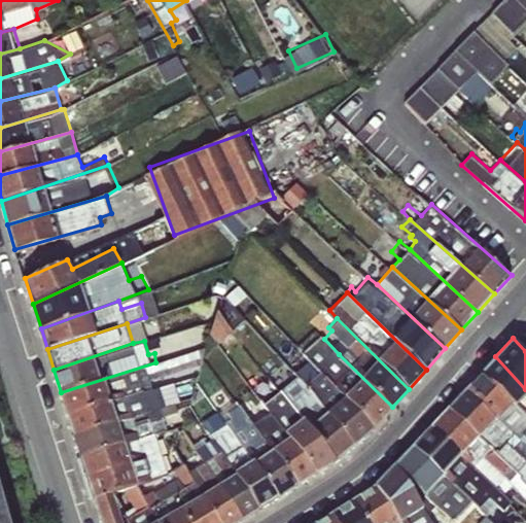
[(303,351),(375,426),(392,407),(339,354),(334,359),(315,341),(303,351)]
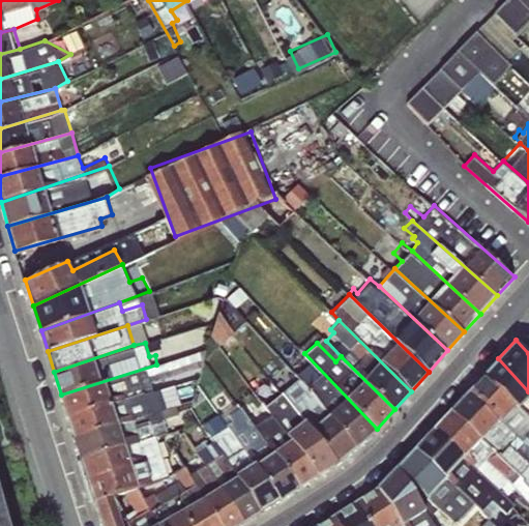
[(205,349),(156,364),(61,395),(68,416),(153,389),(151,381),(205,364),(205,349)]
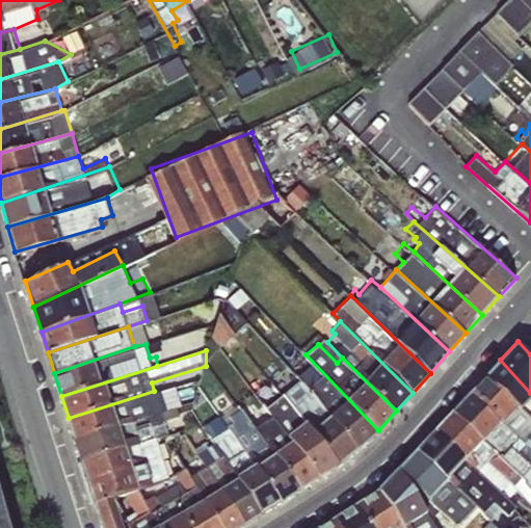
[(314,391),(357,448),(378,430),(306,354),(298,361),(315,380),(311,387),(314,391)]
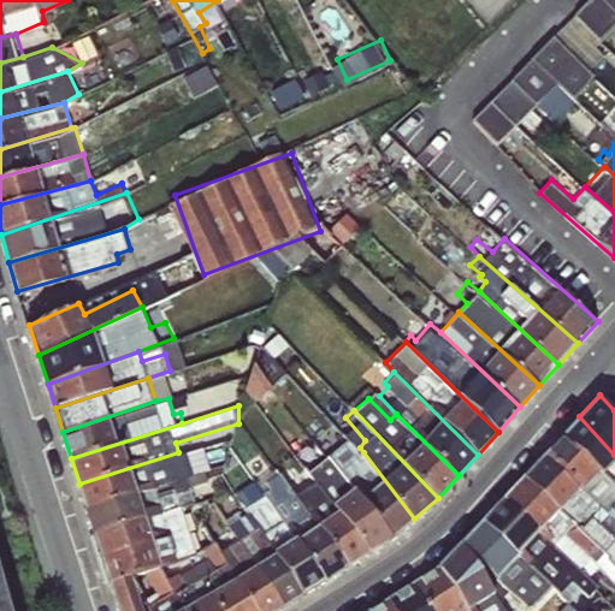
[(614,455),(579,416),(544,454),(614,517),(614,455)]
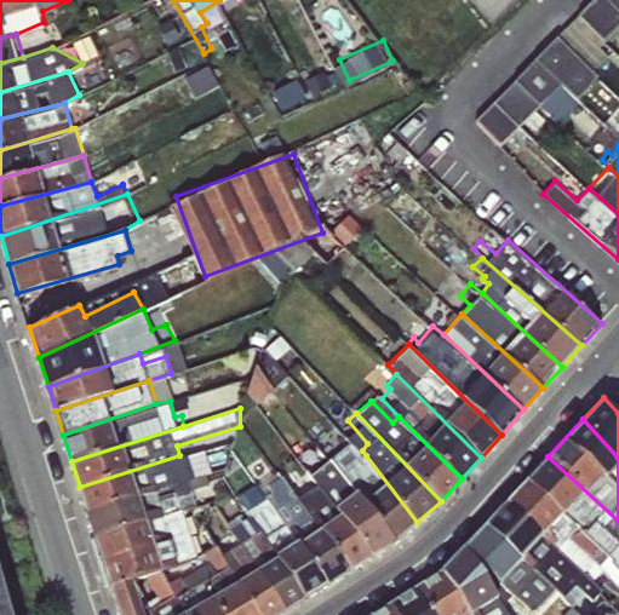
[(331,458),(396,540),(417,522),(366,455),(361,457),(350,442),(331,458)]
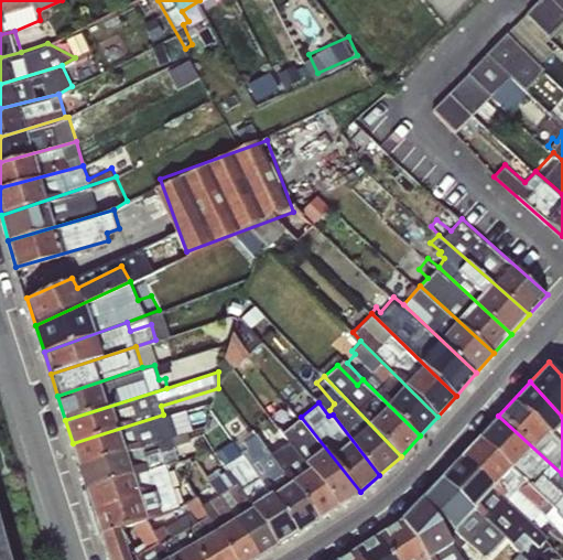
[(73,443),(80,466),(177,433),(175,424),(168,427),(163,415),(73,443)]
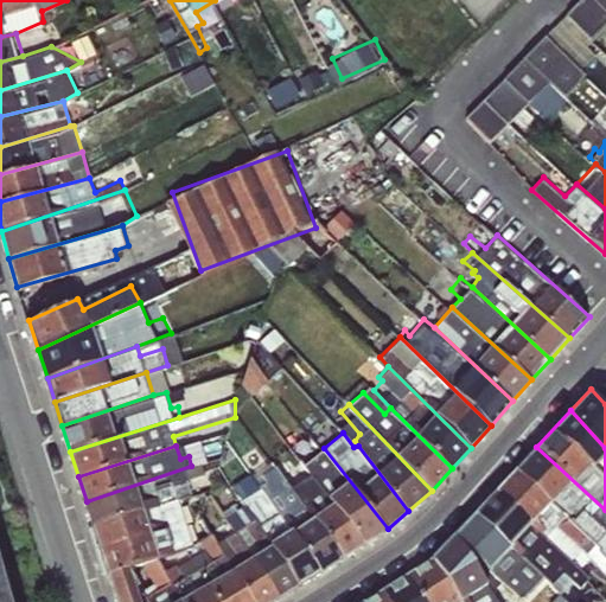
[(605,510),(536,447),(516,468),(605,557),(605,510)]
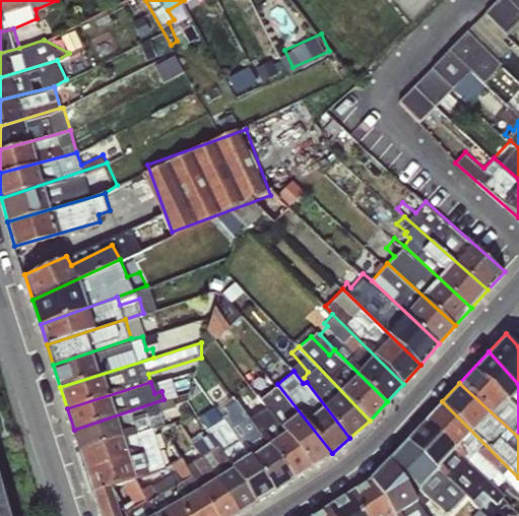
[(262,398),(314,465),(332,453),(277,384),(260,396),(262,398)]
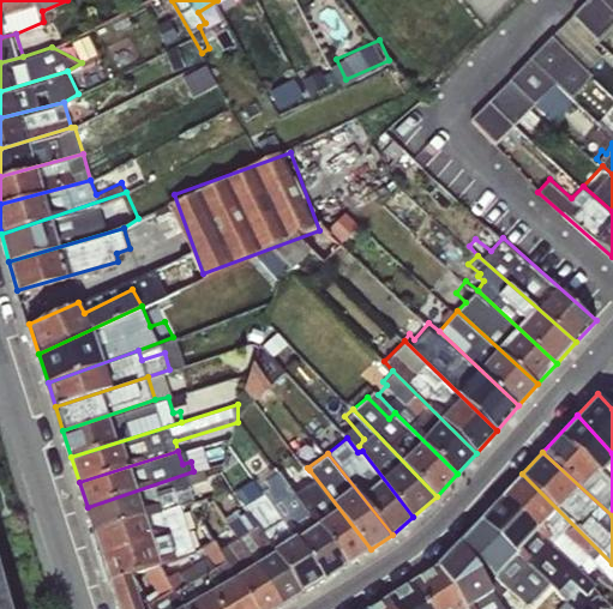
[(88,507),(94,530),(181,504),(196,498),(191,483),(209,480),(204,468),(193,471),(88,507)]
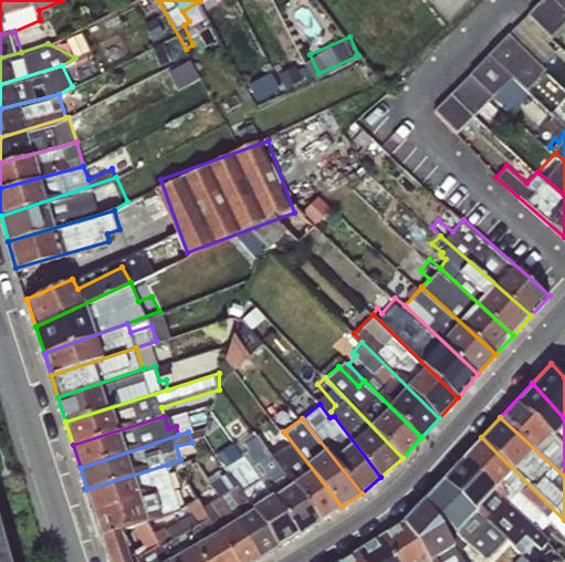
[(262,438),(321,520),(342,507),(285,434),(276,439),(272,433),(262,438)]
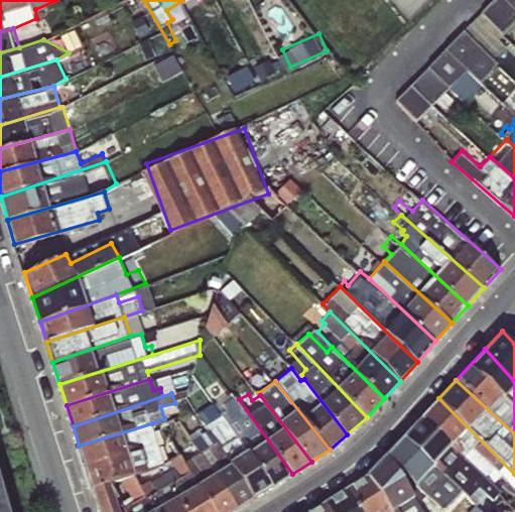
[(221,411),(273,486),(292,474),(239,399),(236,395),(224,402),(228,408),(221,411)]
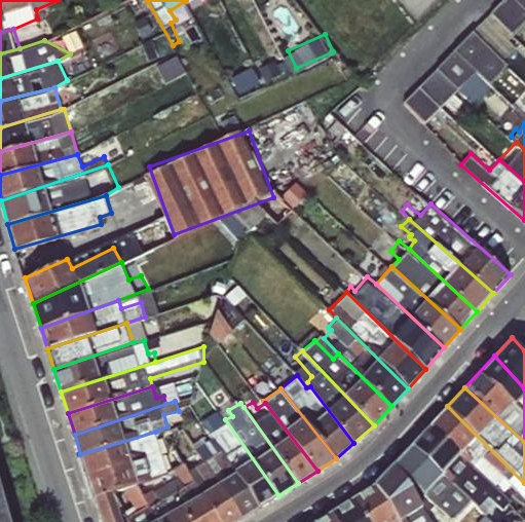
[(524,483),(447,406),(429,424),(503,492),(511,482),(524,497),(524,483)]
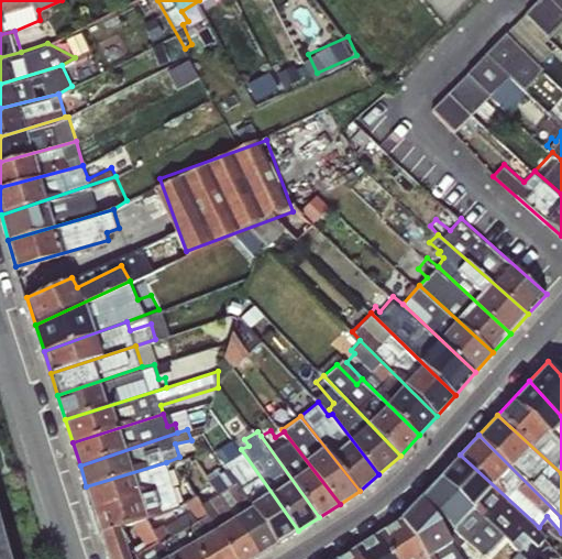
[(227,468),(277,543),(298,530),(241,449),(237,441),(217,453),(227,468)]
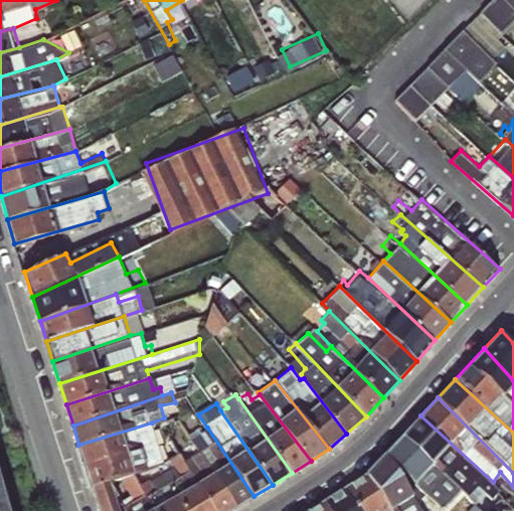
[(420,415),(403,434),(463,490),(477,503),(486,492),(494,497),(501,488),(493,482),(420,415)]
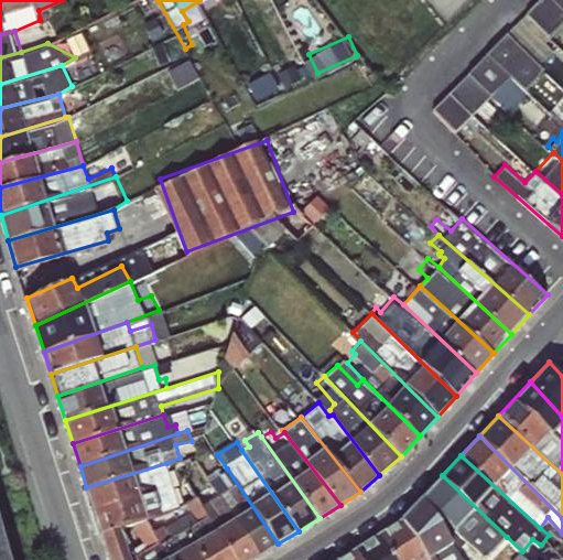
[(218,493),(258,556),(278,544),(227,469),(219,473),(217,470),(208,474),(198,456),(191,461),(187,478),(192,487),(208,480),(218,493)]
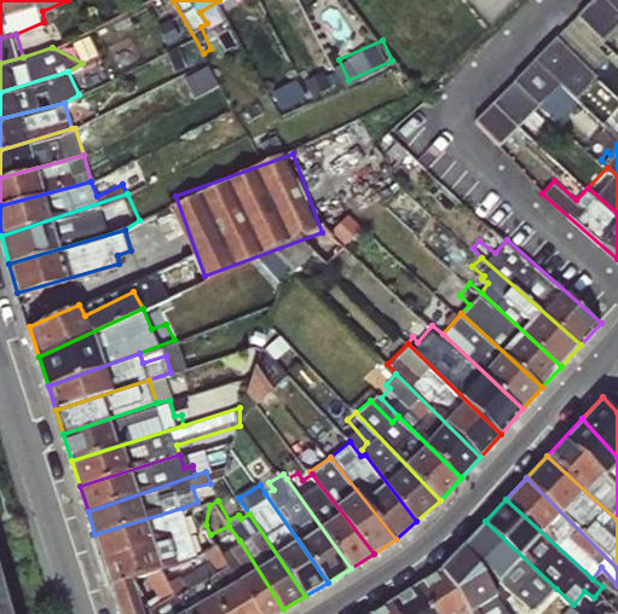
[(94,534),(103,559),(189,528),(183,508),(94,534)]
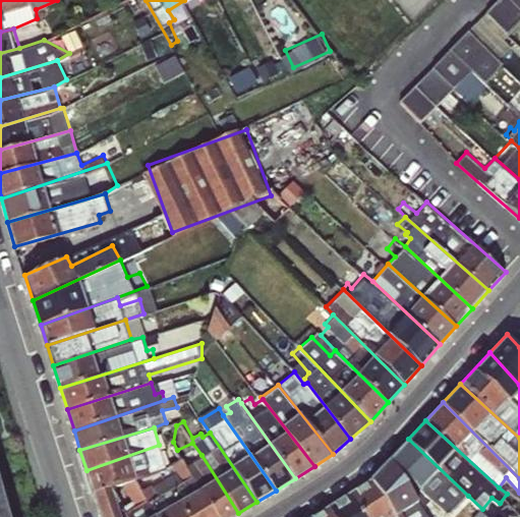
[(408,439),(390,457),(430,516),(447,516),(468,496),(408,439)]
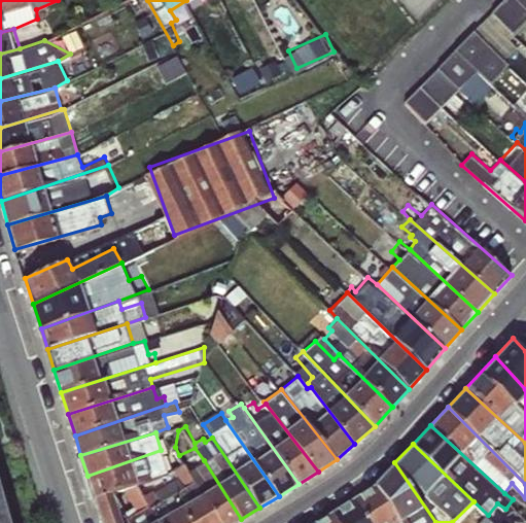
[(167,475),(161,450),(88,476),(95,497),(135,485),(163,476),(167,475)]
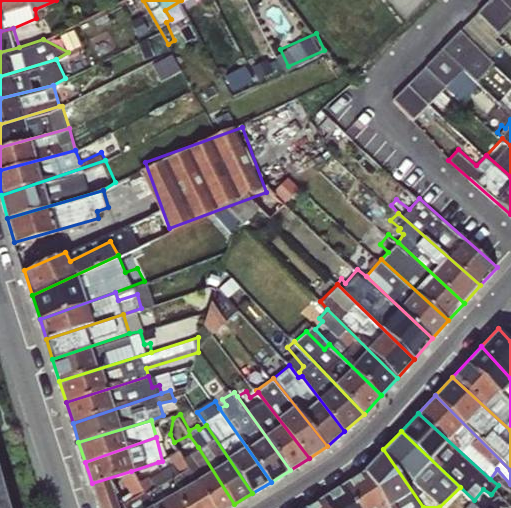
[(184,457),(213,507),(228,507),(234,504),(198,447),(184,457)]
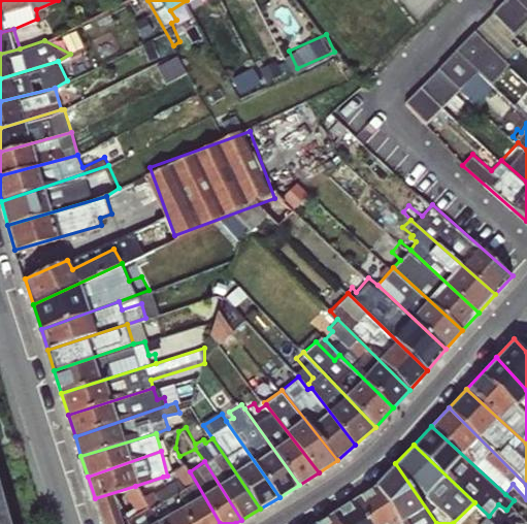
[(436,523),(395,463),(375,484),(402,523),(436,523)]
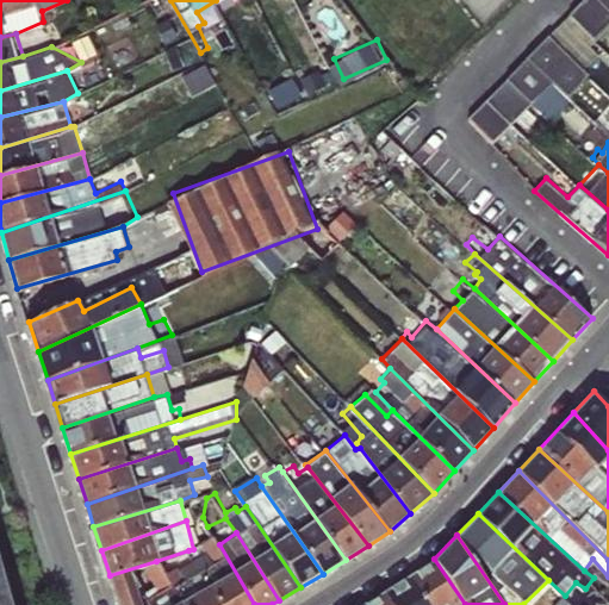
[(188,550),(219,604),(254,604),(219,544),(213,536),(202,543),(206,552),(198,556),(193,549),(188,550)]
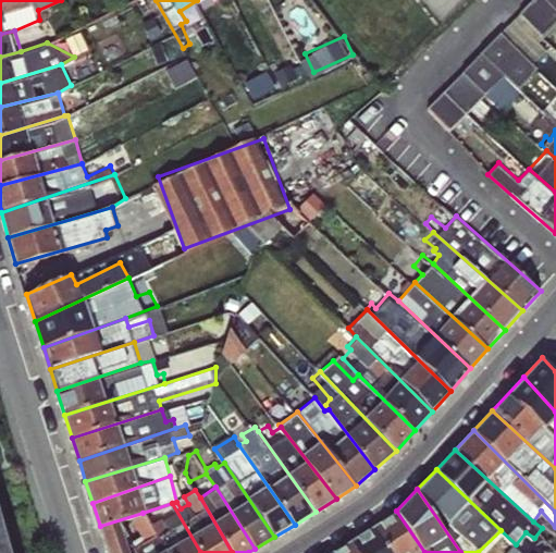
[(165,548),(168,552),(200,552),(172,503),(143,513),(156,533),(165,548)]
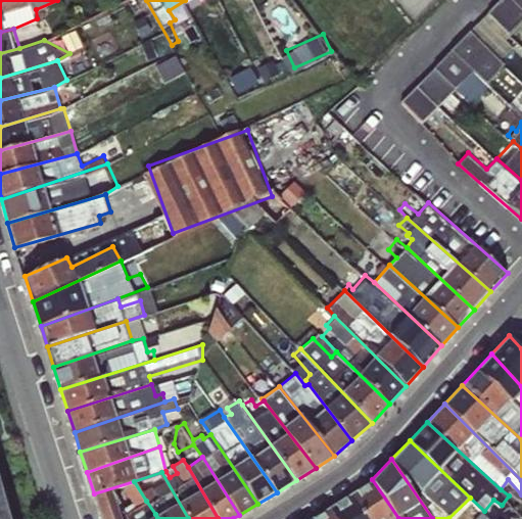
[(398,518),(372,479),(352,493),(369,518),(398,518)]
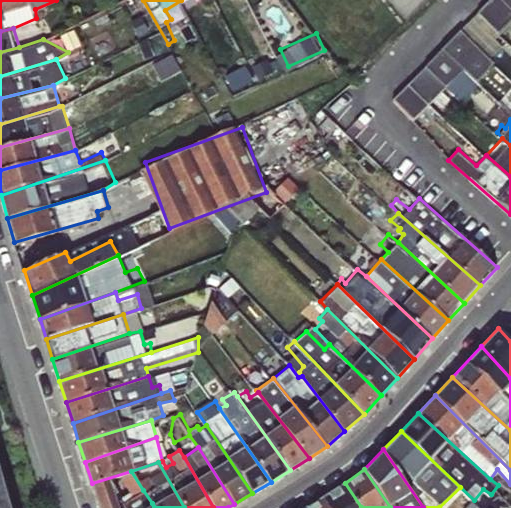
[(98,504),(143,490),(131,471),(92,483),(98,504)]
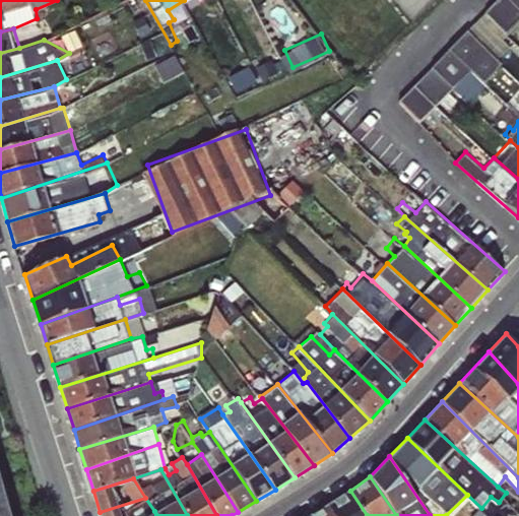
[(0,515),(9,515),(0,485),(0,515)]
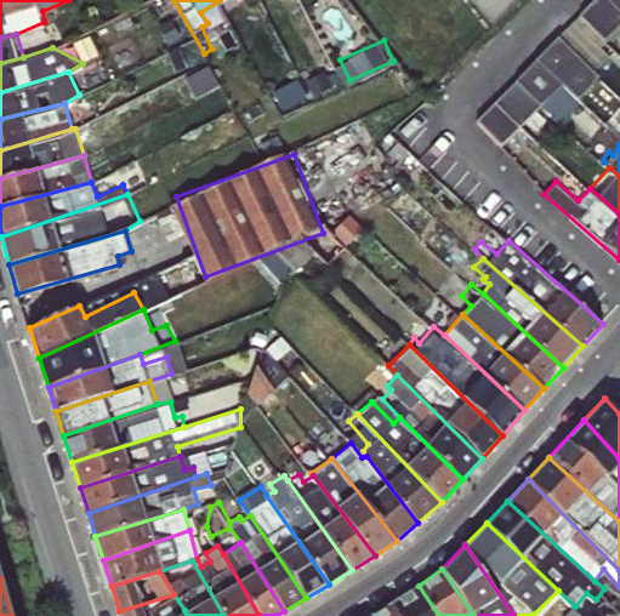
[(438,615),(419,586),(393,603),(402,615),(438,615)]
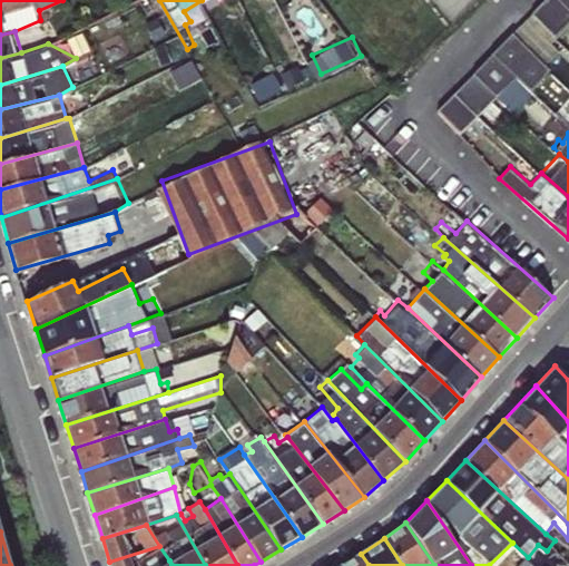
[(159,546),(109,562),(110,565),(153,565),(169,560),(159,546)]
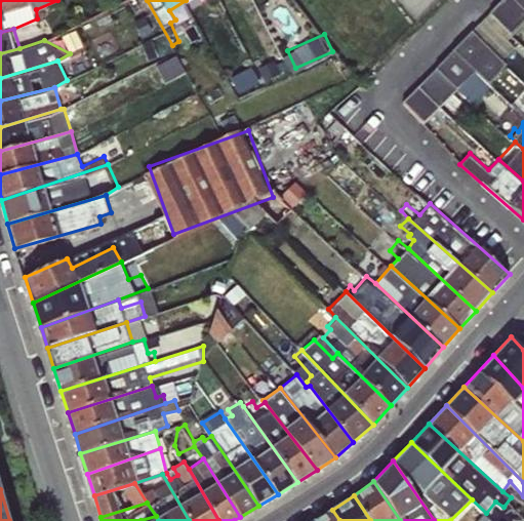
[(339,520),(332,510),(315,520),(339,520)]
